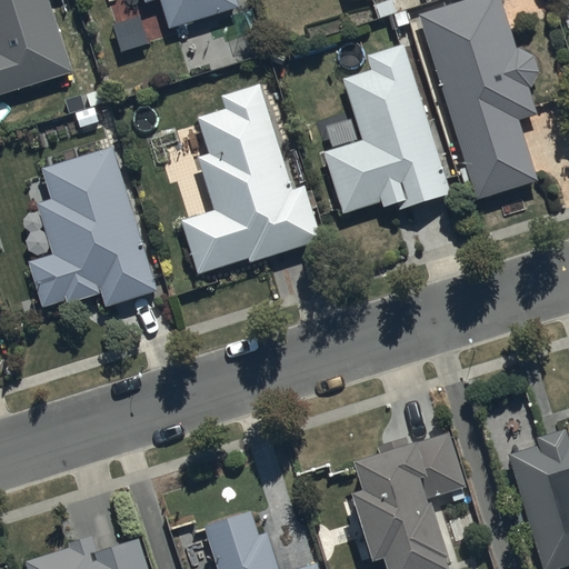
[(0,0),(0,92),(75,71),(53,0),(0,0)]
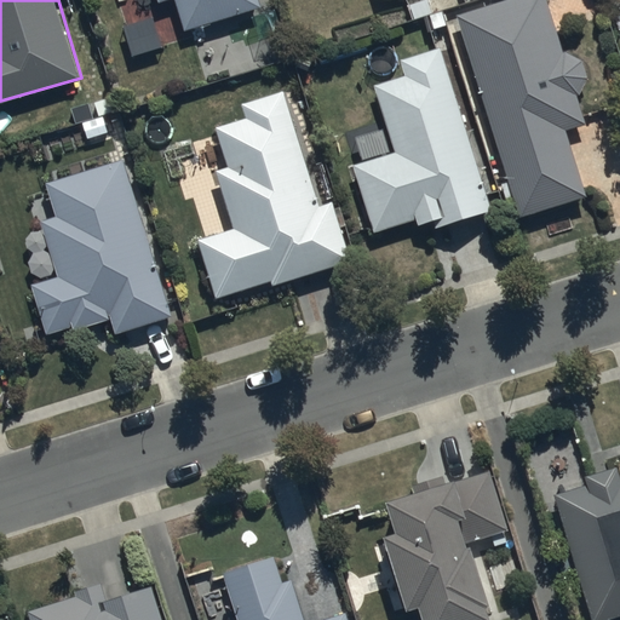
[(177,0),(187,29),(262,9),(258,0),(177,0)]
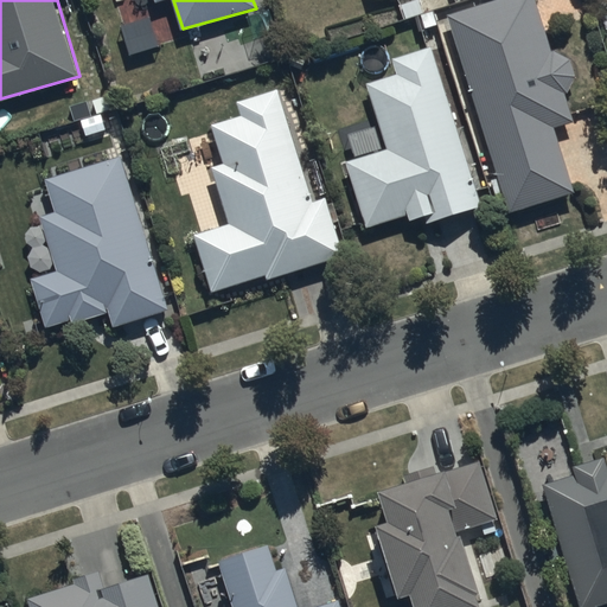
[(493,0),(449,14),(513,213),(577,192),(556,128),(576,121),(536,0),(493,0)]
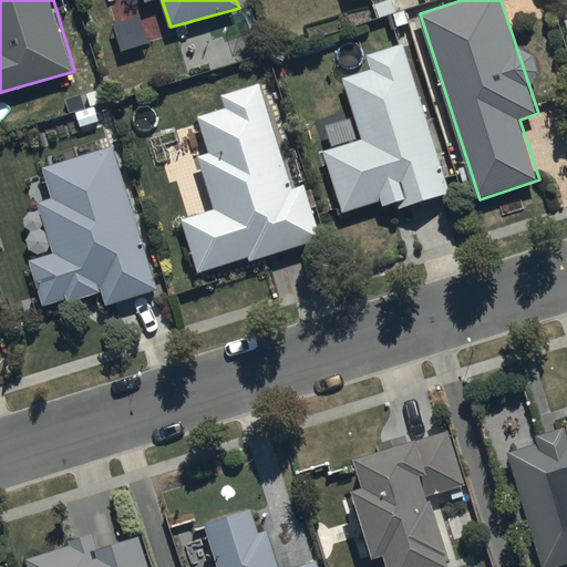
[(451,194),(402,45),(368,57),(373,72),(340,83),(359,140),(321,152),(342,215),(395,198),(400,210),(451,194)]
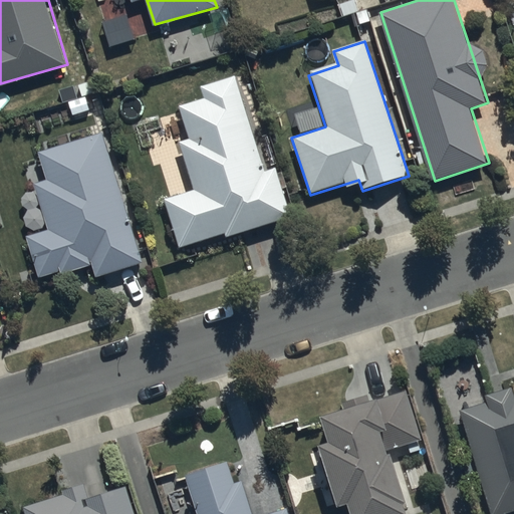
[(164,200),(180,250),(291,215),(247,72),(199,87),(202,98),(180,105),(190,138),(178,141),(194,191),(164,200)]
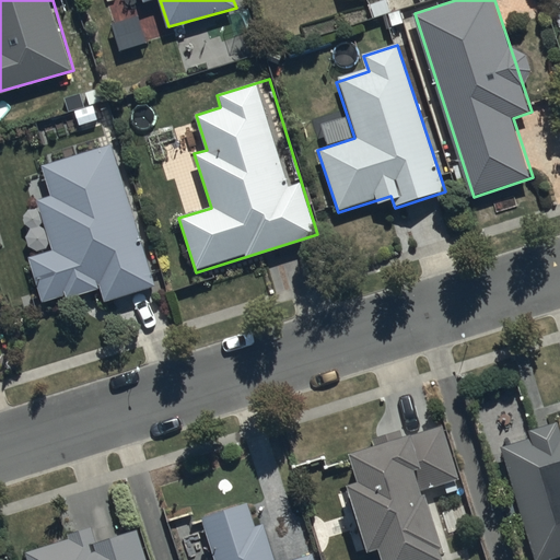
[(158,286),(111,138),(36,161),(63,248),(27,260),(46,319),(158,286)]
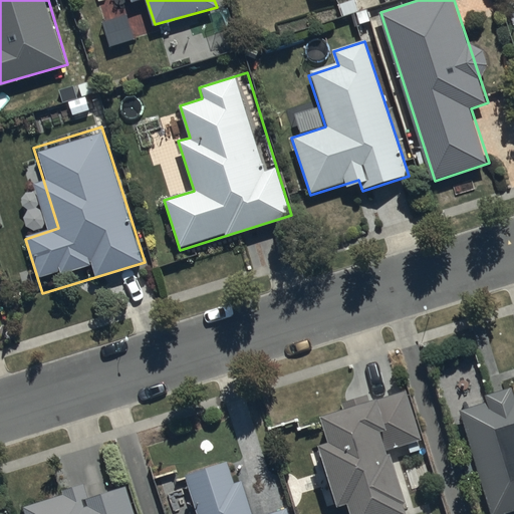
[(513,389),(458,407),(460,413),(491,513),(505,513),(513,511),(513,389)]
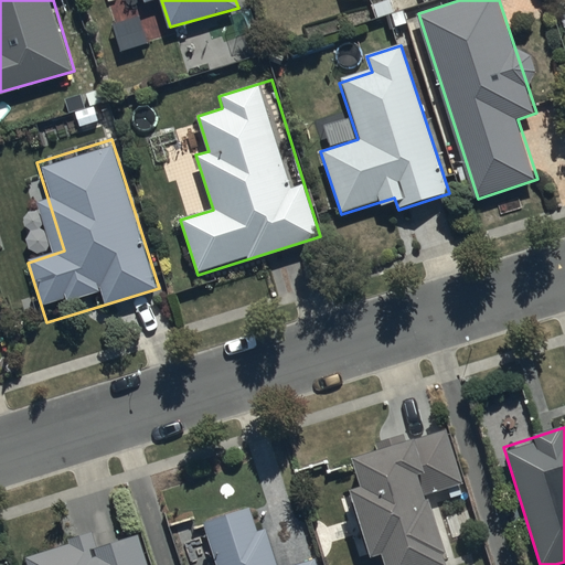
[(446,432),(345,466),(379,564),(452,564),(454,564),(430,498),(465,486),(446,432)]
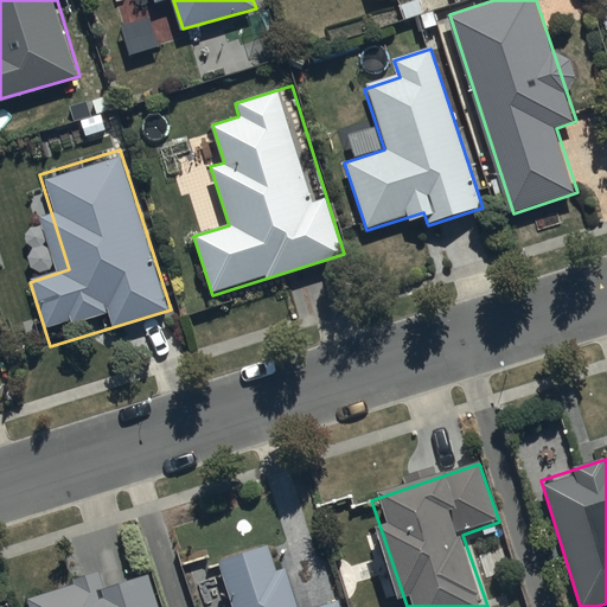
[(296,606),(275,543),(221,562),(235,606),(339,606),(339,604),(327,606),(296,606)]
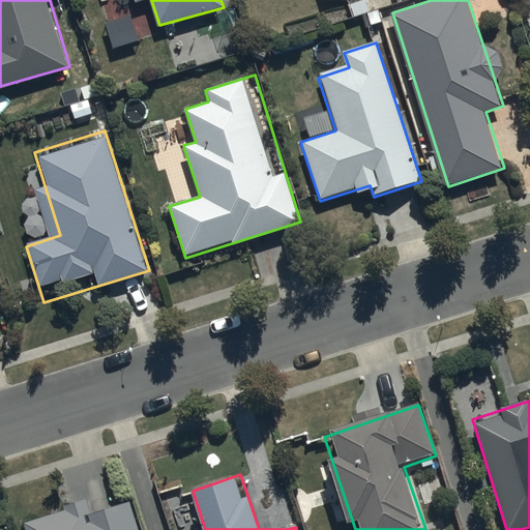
[(88,503),(24,523),(26,529),(139,529),(130,501),(92,513),(88,503)]
